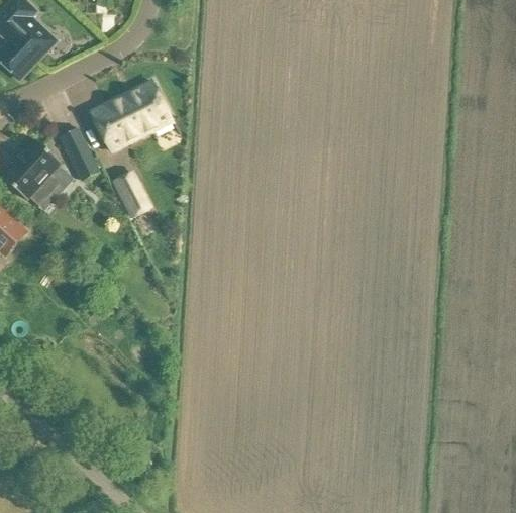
[(0,59),(20,79),(57,40),(31,16),(36,11),(24,0),(12,0),(0,13),(0,20),(16,35),(0,52),(0,59)]
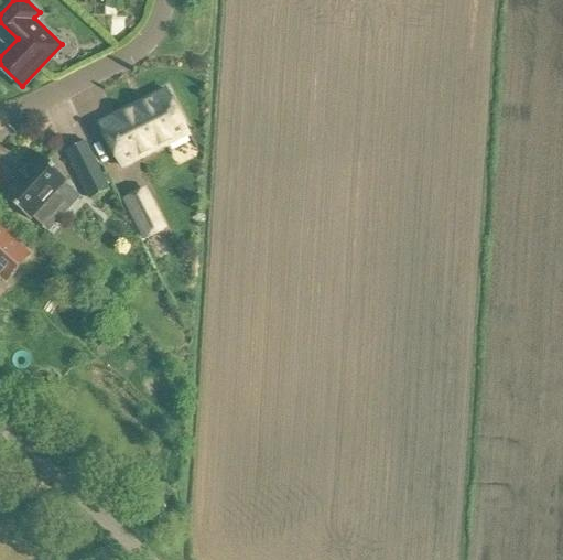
[(122,164),(188,131),(168,88),(116,114),(117,116),(101,124),(122,164)]
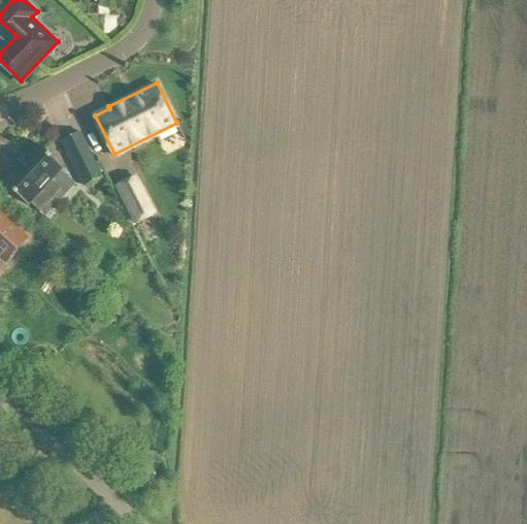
[(83,129),(62,139),(84,184),(104,174),(83,129)]
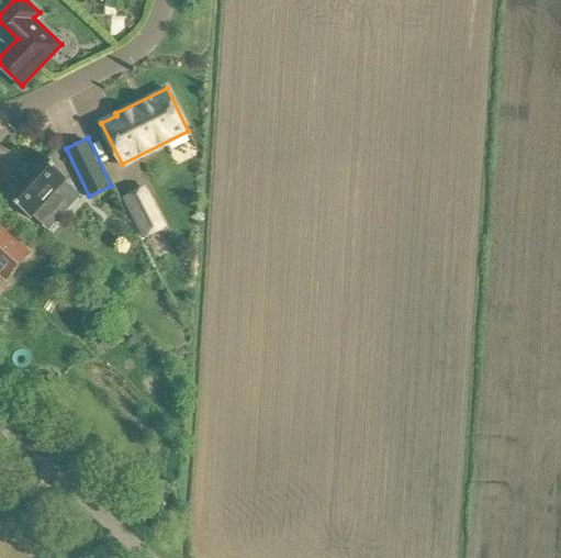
[(27,165),(26,164),(14,177),(15,178),(3,191),(31,218),(33,215),(48,229),(80,194),(65,180),(68,176),(41,152),(27,165)]
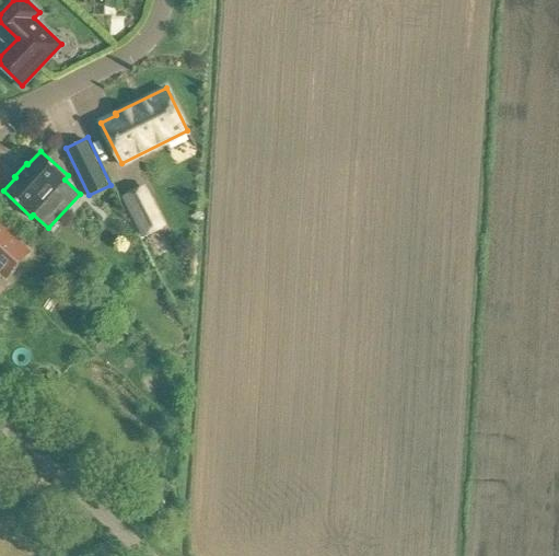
[(147,183),(123,195),(143,235),(167,223),(147,183)]
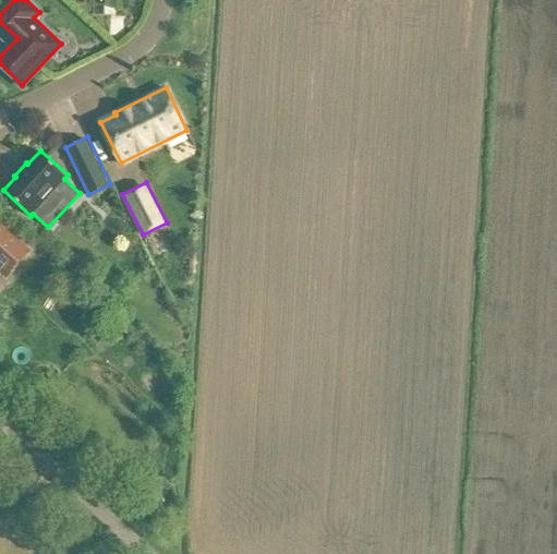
[(0,267),(7,274),(28,250),(0,223),(0,267)]
